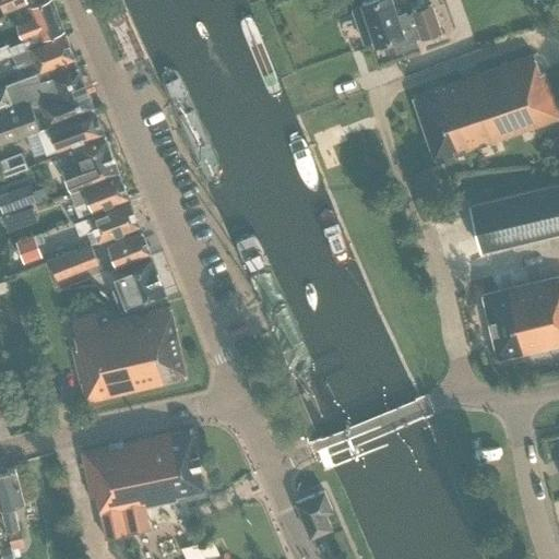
[(0,46),(0,59),(12,56),(52,40),(51,35),(63,31),(51,0),(45,0),(28,7),(33,20),(18,25),(23,40),(9,46),(8,44),(0,46)]
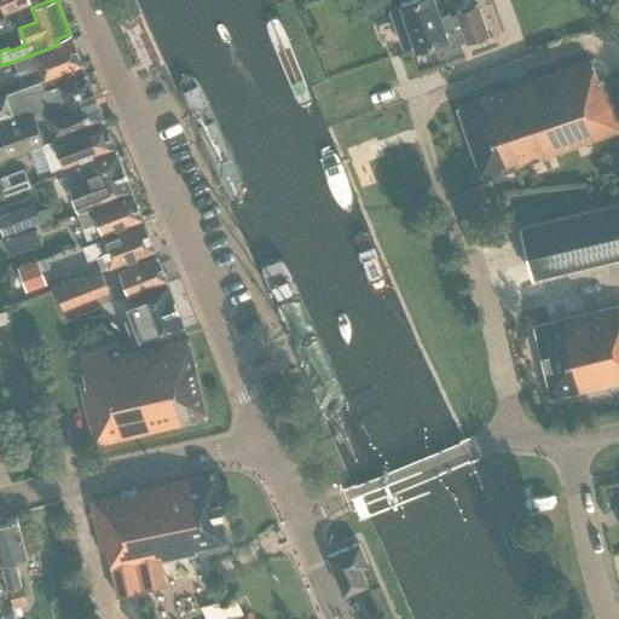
[(0,0),(0,4),(4,12),(34,0),(0,0)]
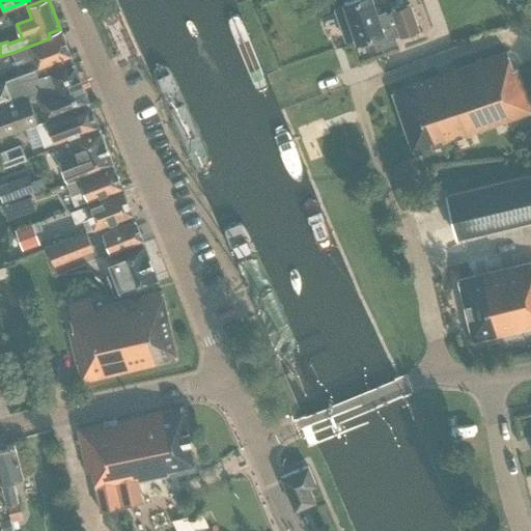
[(351,0),(343,3),(343,5),(333,8),(344,42),(355,38),(356,40),(372,35),(376,50),(395,43),(393,37),(398,35),(399,37),(419,30),(410,3),(390,10),(390,11),(387,14),(386,11),(376,15),(371,0),(351,0)]
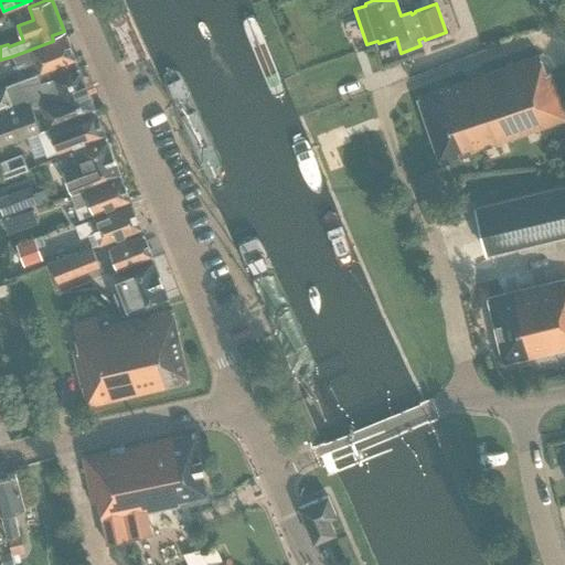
[(40,72),(74,60),(75,59),(66,35),(53,41),(12,56),(17,68),(35,61),(40,72)]
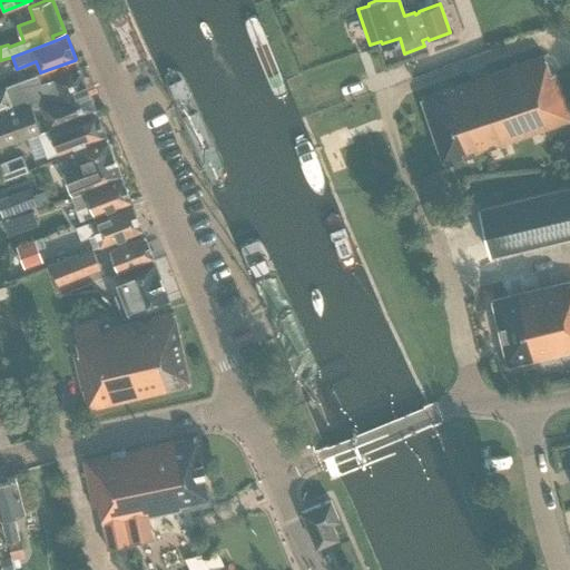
[(444,165),(569,120),(569,117),(554,72),(550,75),(543,56),(422,98),(420,98),(442,166),(444,165)]
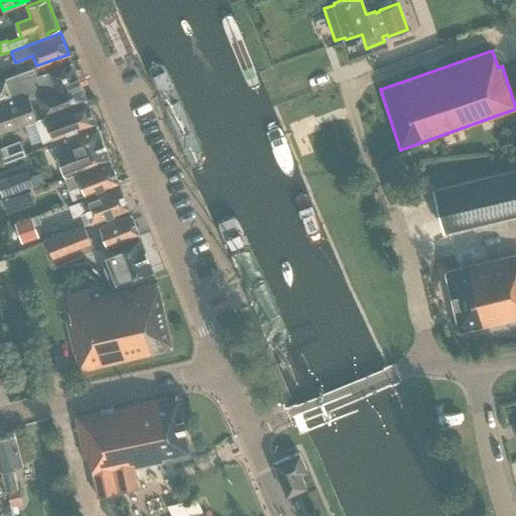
[(71,61),(68,54),(36,66),(0,79),(0,132),(45,116),(44,115),(86,99),(72,61),(71,61)]
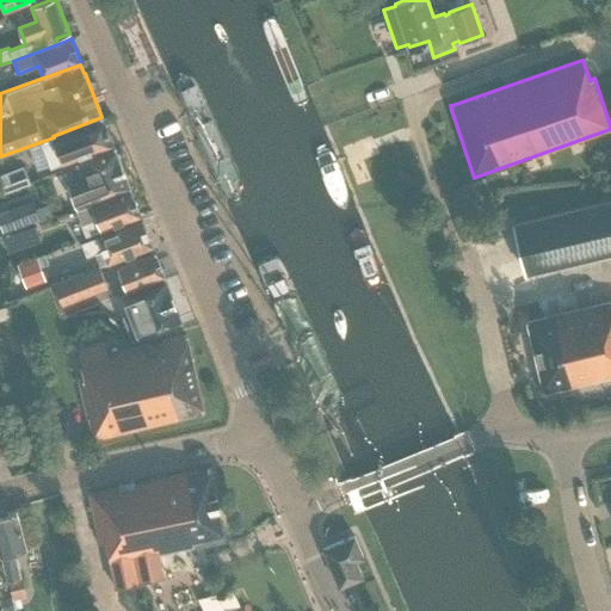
[(103,119),(43,142),(41,142),(50,167),(68,161),(112,144),(103,119)]
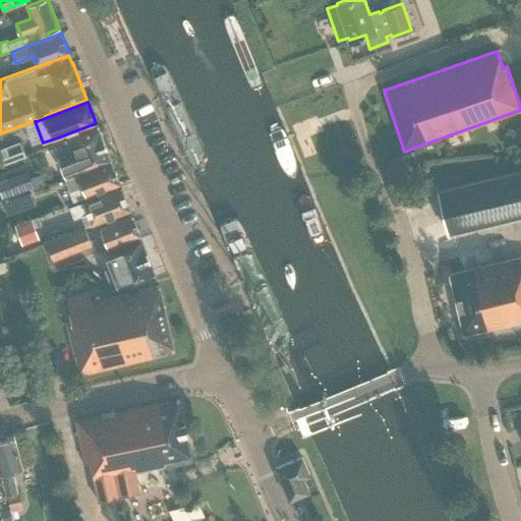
[(64,139),(69,153),(57,157),(65,178),(82,171),(110,161),(98,127),(64,139)]
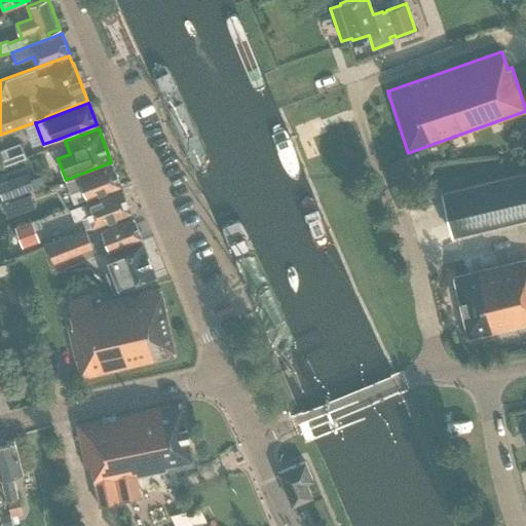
[(21,143),(0,150),(0,153),(2,159),(4,166),(27,158),(24,151),(21,143)]
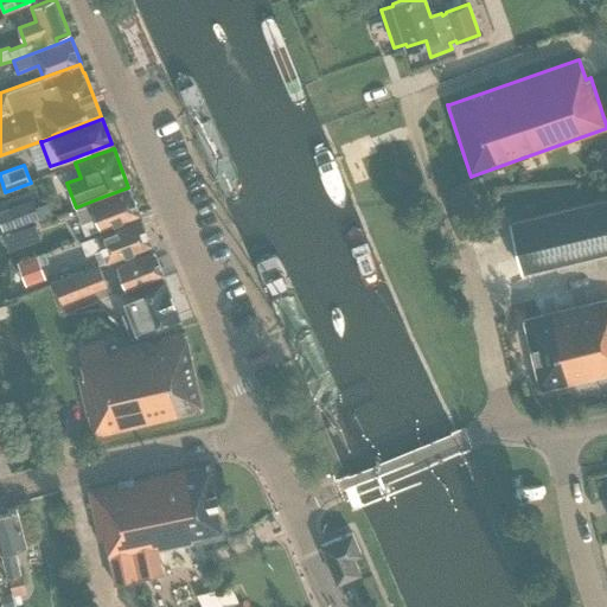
[(129,189),(91,204),(76,210),(81,223),(85,235),(139,215),(129,189)]
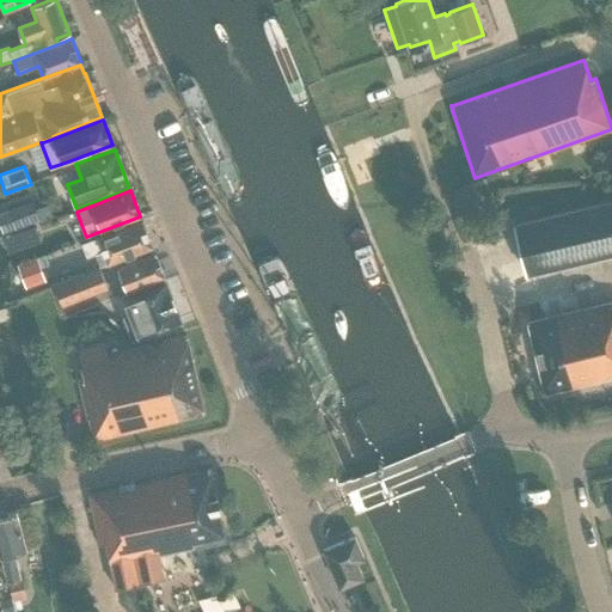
[(611,255),(611,199),(513,224),(526,276),(611,255)]
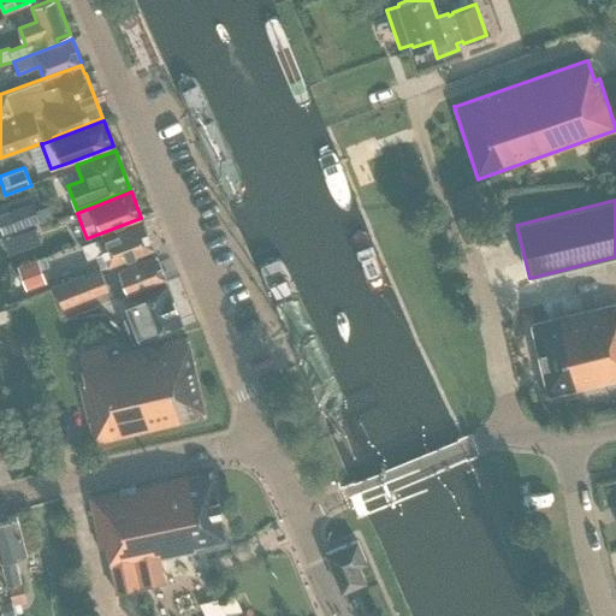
[(16,230),(39,221),(33,203),(9,213),(16,230)]
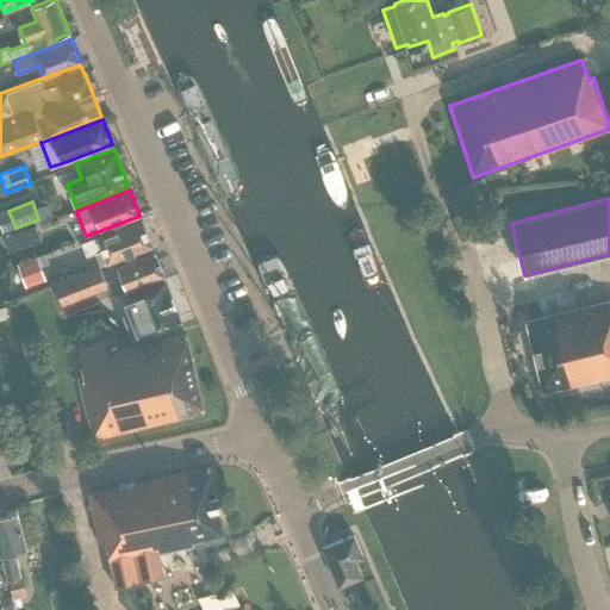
[(107,263),(151,247),(142,221),(81,243),(86,256),(101,250),(107,263)]
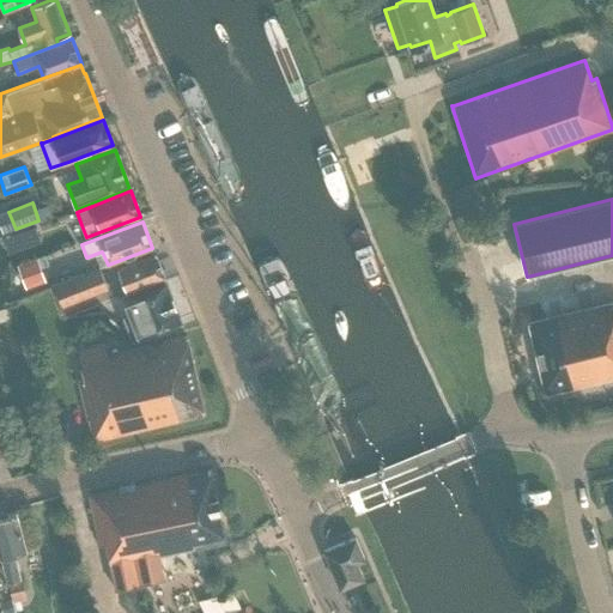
[(41,242),(36,226),(12,234),(17,249),(41,242)]
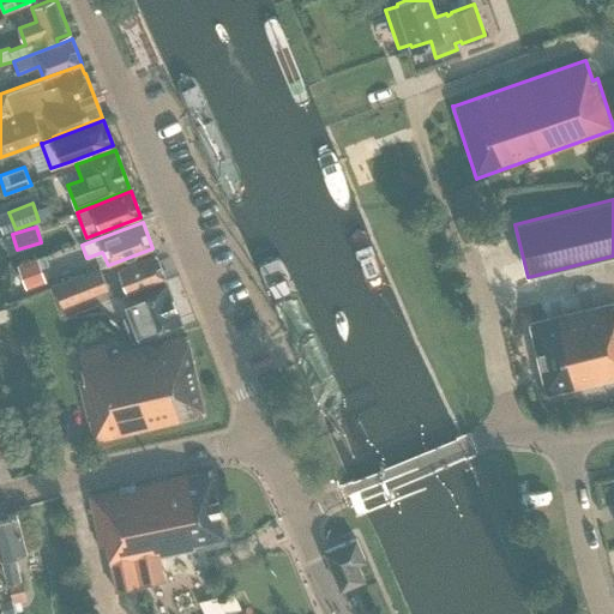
[(40,257),(42,274),(78,268),(74,251),(40,257)]
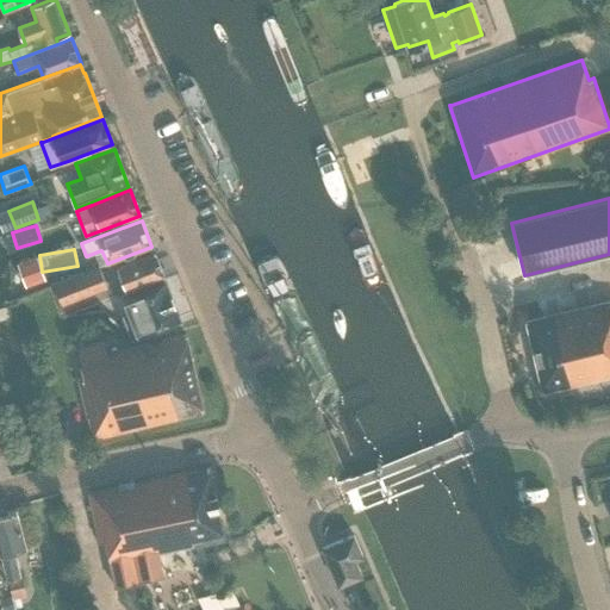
[(126,292),(163,278),(155,254),(117,268),(126,292)]
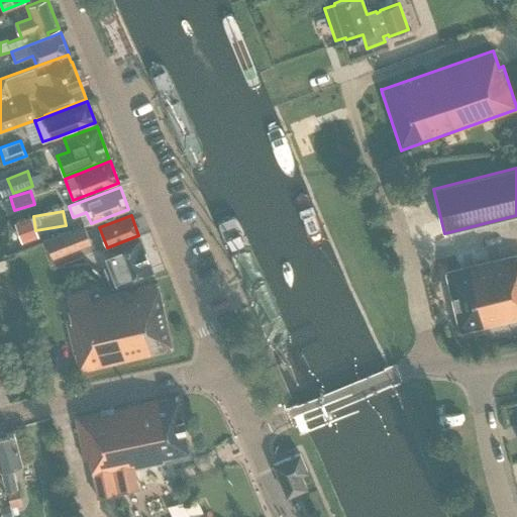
[(20,240),(36,234),(31,218),(15,224),(20,240)]
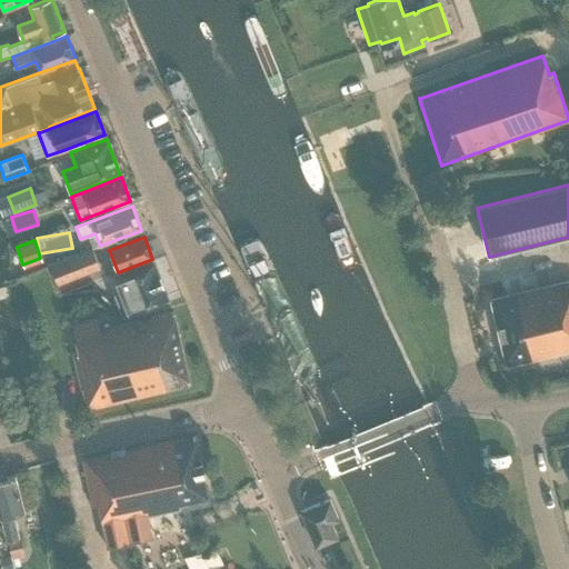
[(57,285),(99,269),(92,250),(50,266),(57,285)]
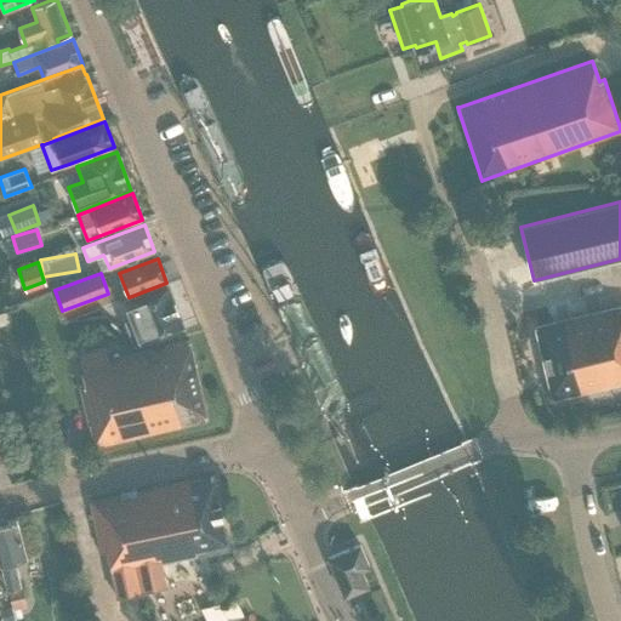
[(129,300),(138,325),(123,332),(130,348),(184,328),(167,284),(129,300)]
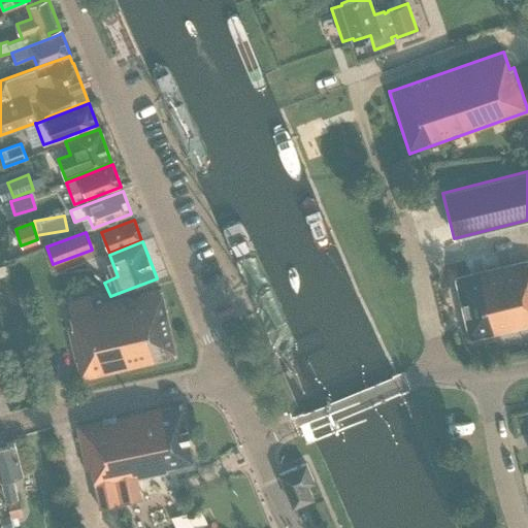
[(527,325),(527,260),(455,278),(469,340),(527,325)]
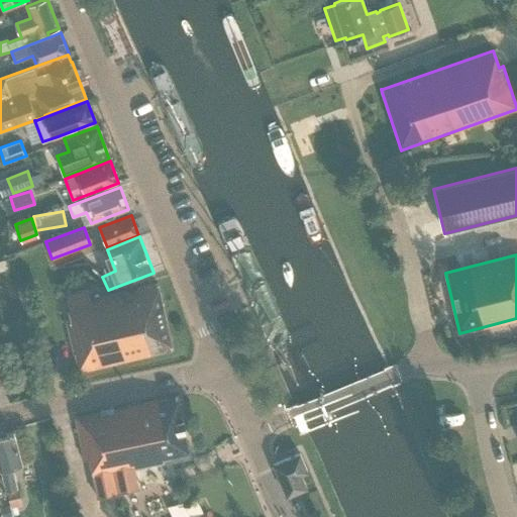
[(78,372),(172,350),(157,284),(137,289),(137,288),(126,291),(90,300),(88,289),(65,295),(71,322),(67,323),(78,372)]
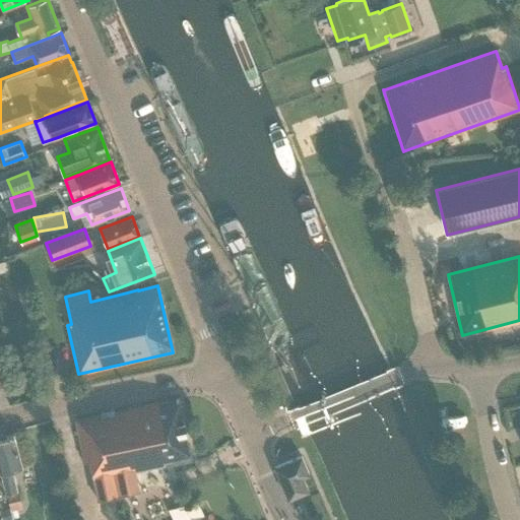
[(134,472),(190,460),(177,398),(75,420),(77,431),(84,463),(89,462),(98,501),(139,492),(134,472)]
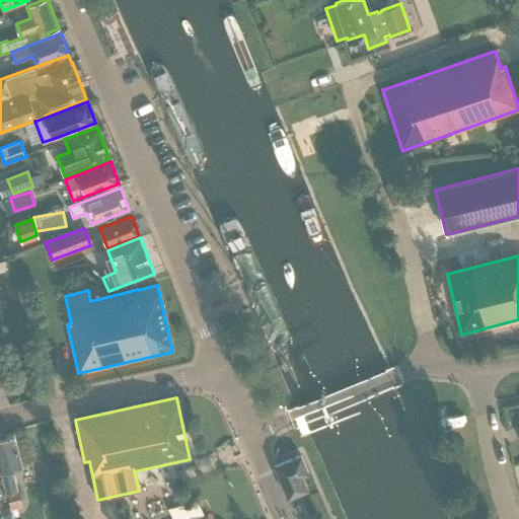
[(11,468),(21,466),(13,434),(0,436),(0,467),(8,500),(10,510),(21,507),(18,498),(11,468)]
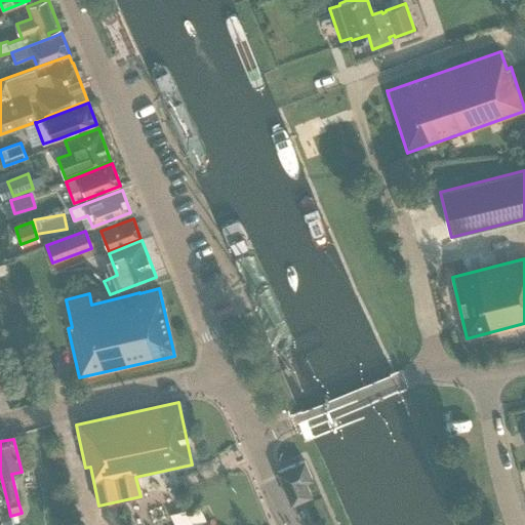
[(305,482),(312,479),(304,460),(277,472),(290,505),(311,496),(305,482)]
